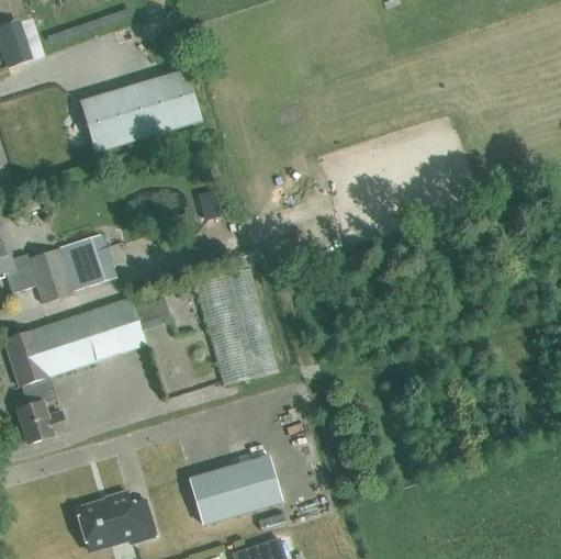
[(0,38),(7,64),(25,58),(15,23),(0,26),(0,38)]
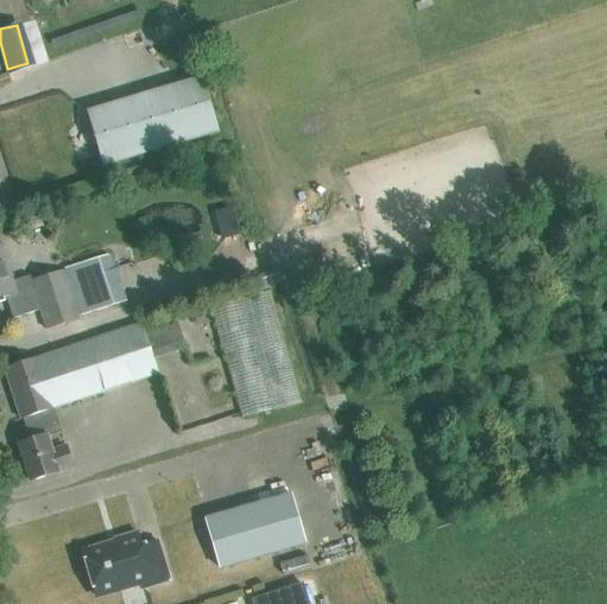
[(102,165),(217,131),(201,75),(86,108),(102,165)]
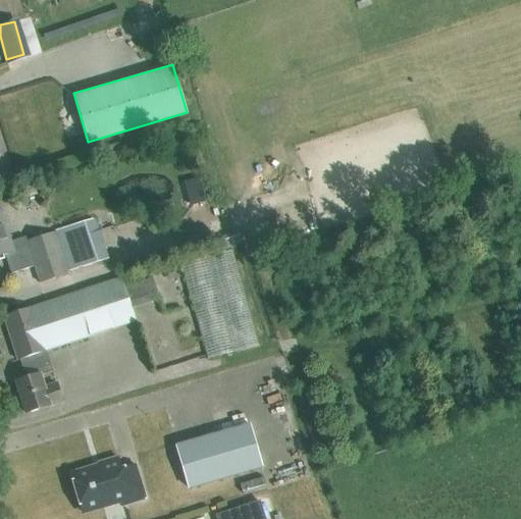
[(10,272),(34,264),(39,281),(91,264),(107,259),(102,245),(87,250),(77,221),(25,239),(24,235),(9,240),(0,211),(0,254),(4,253),(10,272)]
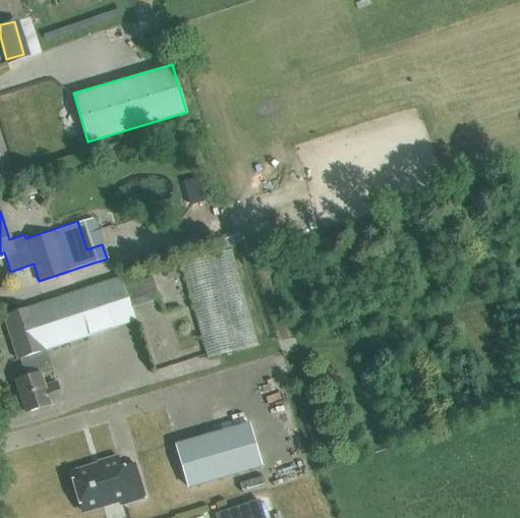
[(233,250),(181,264),(208,358),(260,345),(233,250)]
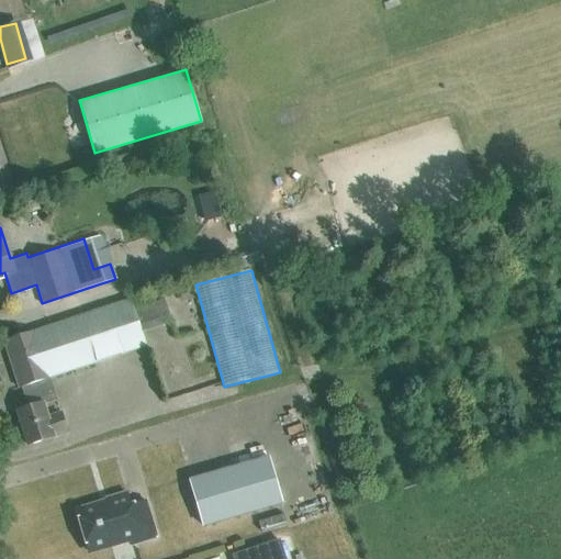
[(130,298),(78,314),(3,339),(19,386),(21,386),(27,406),(17,410),(27,443),(53,435),(53,434),(66,429),(60,411),(46,415),(42,402),(54,398),(55,399),(56,399),(48,376),(145,344),(139,327),(169,317),(163,297),(133,306),(130,298)]
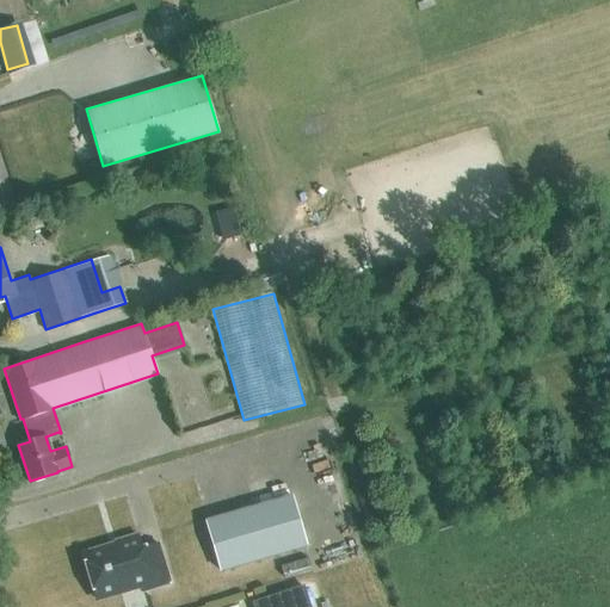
[(291,495),(205,520),(221,570),(306,545),(291,495)]
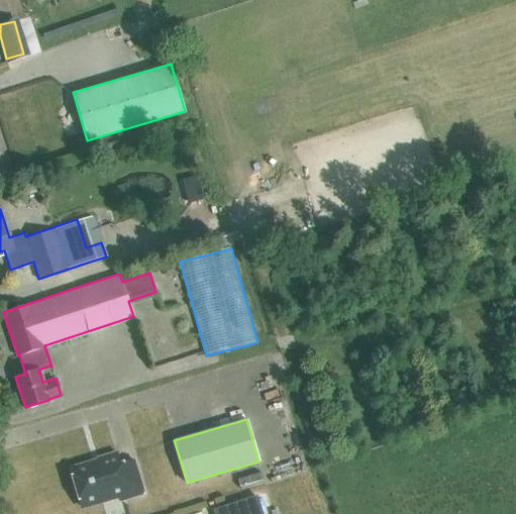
[(123,499),(143,493),(134,463),(120,468),(115,451),(96,456),(98,460),(69,470),(80,505),(121,493),(123,499)]
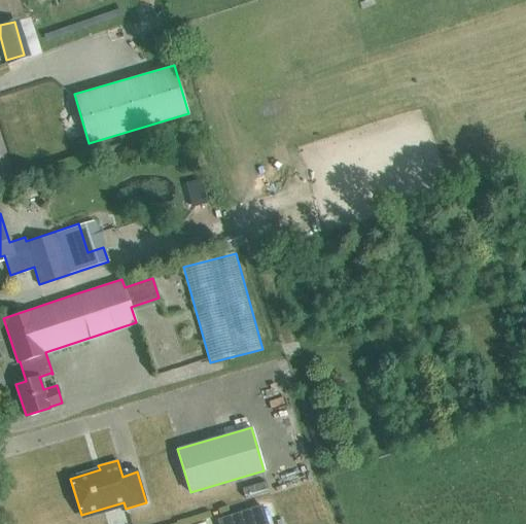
[(218,523),(266,523),(260,504),(245,510),(217,519),(218,523)]
